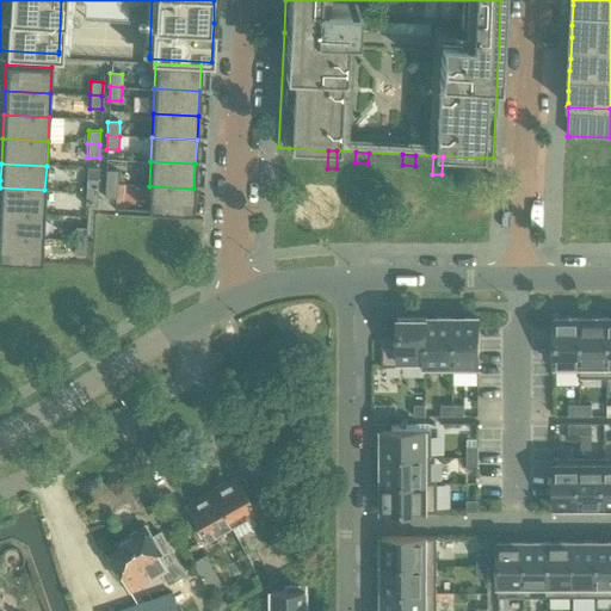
[(105,170),(105,184),(117,184),(117,171),(105,170)]
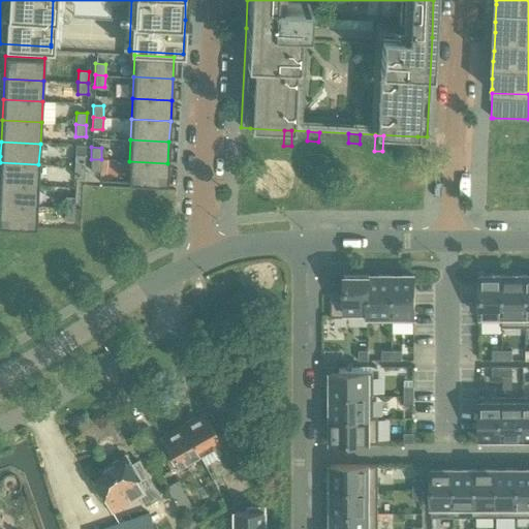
[(249,149),(247,182),(281,184),(283,151),(249,149)]
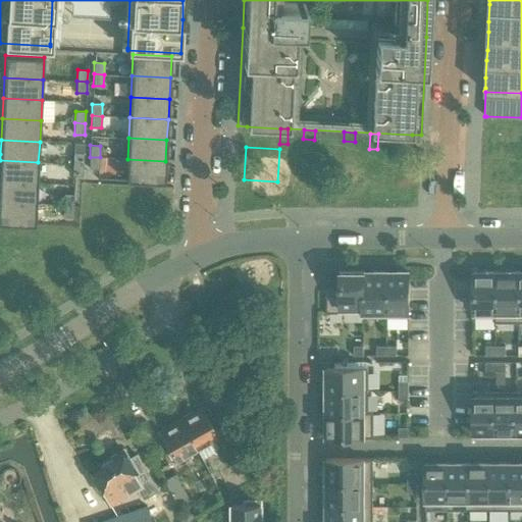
[(73,152),(72,164),(83,164),(84,153),(73,152)]
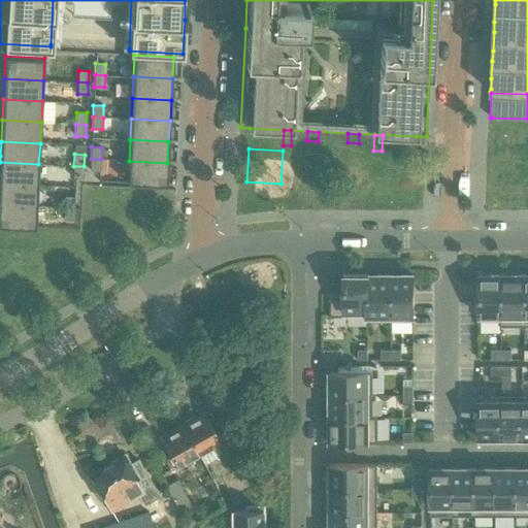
[(101,159),(91,159),(90,170),(100,171),(101,159)]
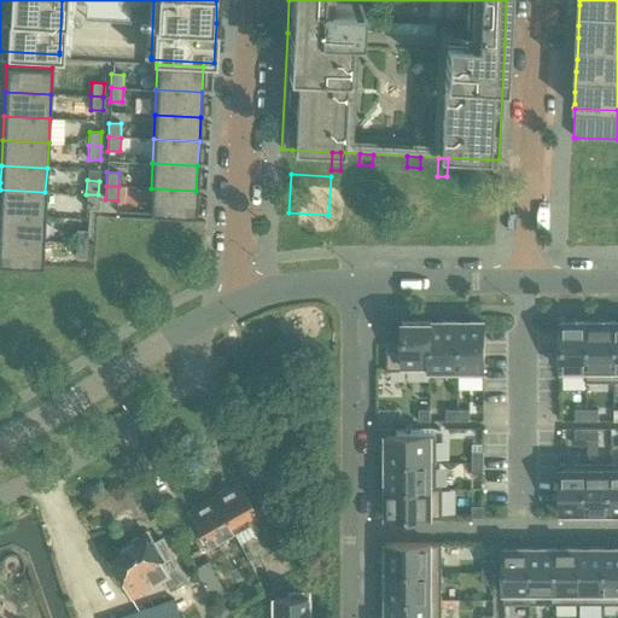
[(196,191),(151,188),(150,214),(194,216),(196,191)]
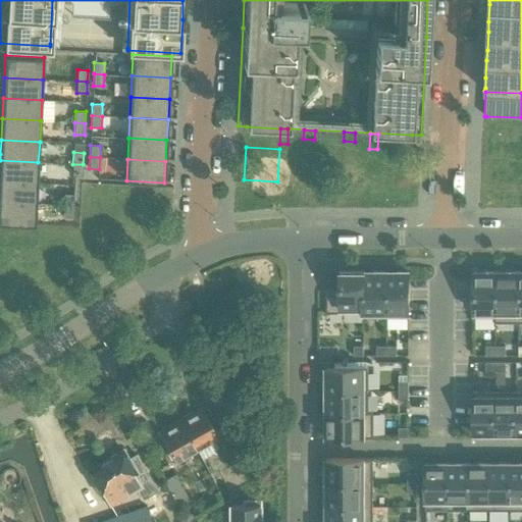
[(0,160),(0,180),(37,184),(38,162),(0,160)]
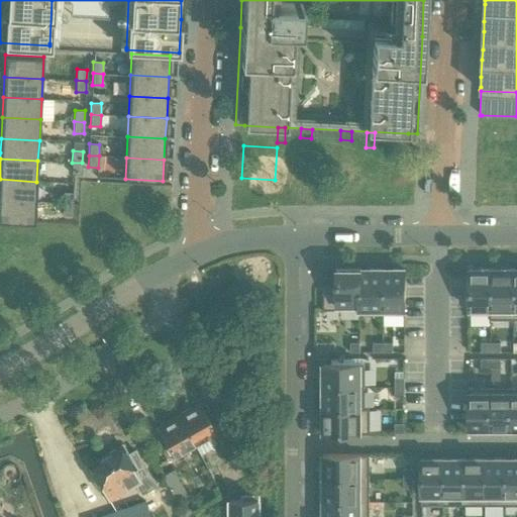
[(82,163),(72,163),(72,174),(82,175),(82,163)]
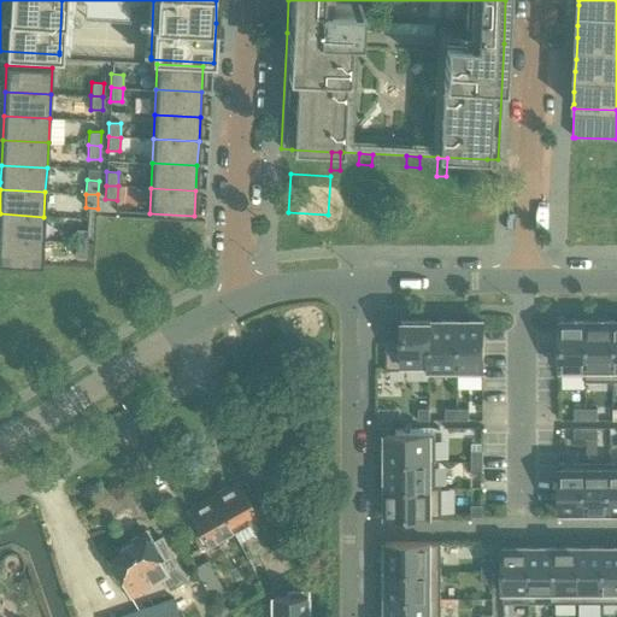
[(0,213),(0,238),(42,241),(43,217),(0,213)]
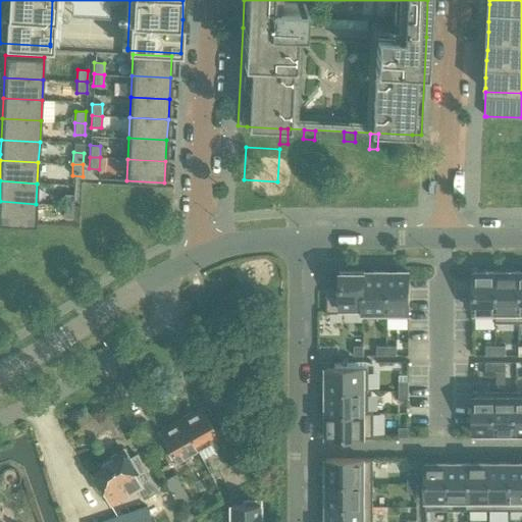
[(82,184),(82,194),(93,194),(93,185),(82,184)]
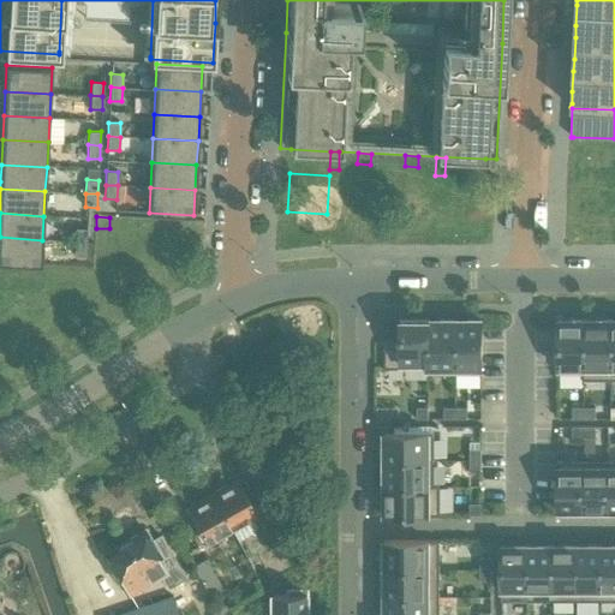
[(133,219),(132,237),(142,237),(143,219),(133,219)]
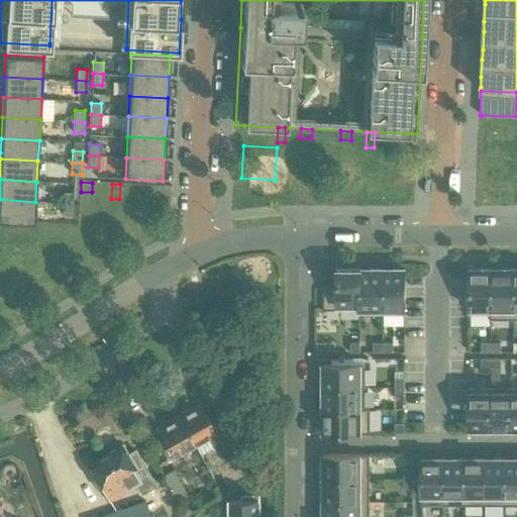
[(119,199),(118,221),(135,222),(139,228),(162,217),(163,186),(142,185),(141,201),(119,199)]
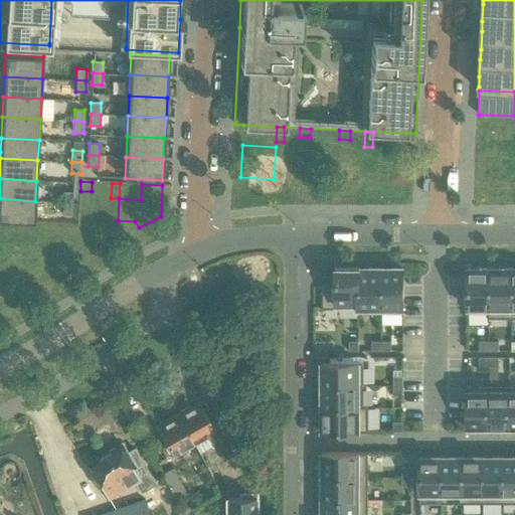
[(62,191),(62,202),(72,203),(72,191),(62,191)]
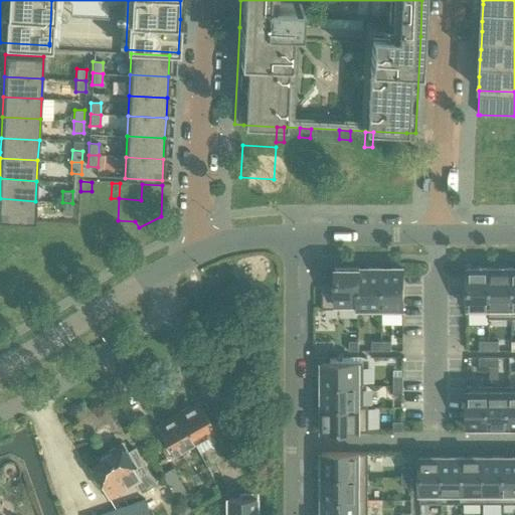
[(35,201),(0,198),(0,220),(33,222),(34,222),(35,201)]
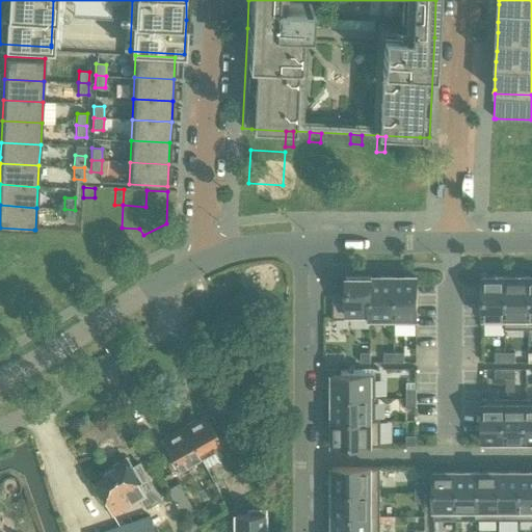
[(75,210),(64,209),(63,221),(74,221),(75,210)]
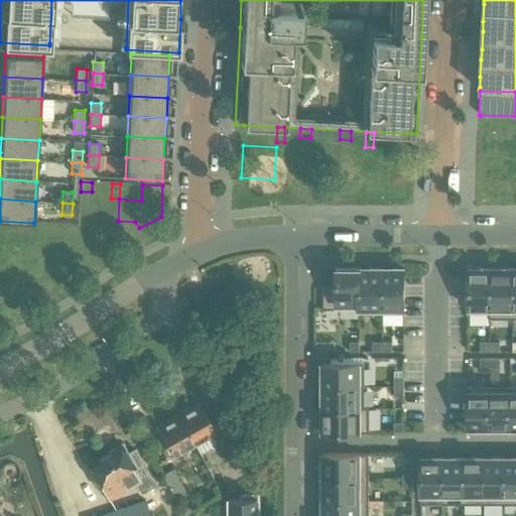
[(33,223),(32,238),(40,239),(41,224),(34,223),(33,223)]
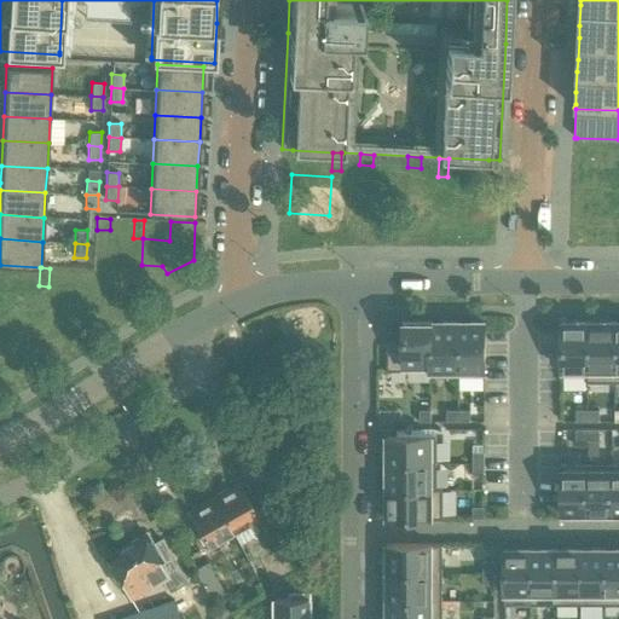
[(68,268),(67,279),(80,281),(81,270),(68,268)]
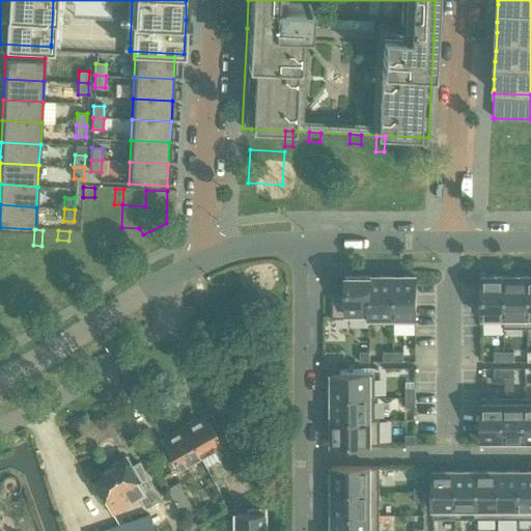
[(357,317),(368,317),(369,317),(369,276),(346,276),(346,300),(332,299),(332,317),(357,317)]
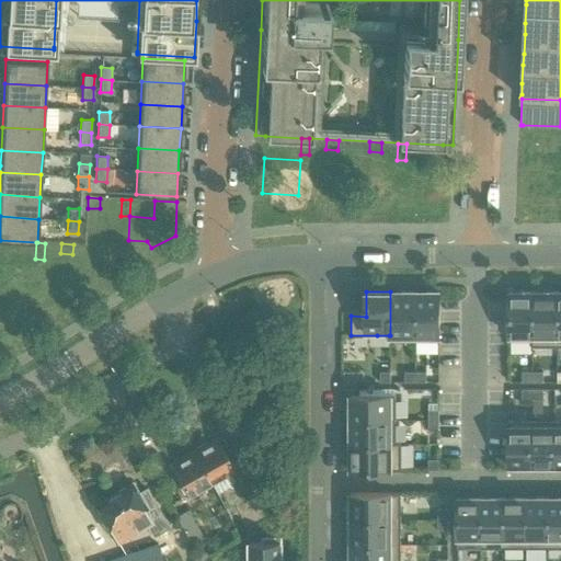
[(389,341),(415,341),(415,292),(390,292),(390,335),(389,335),(389,341)]
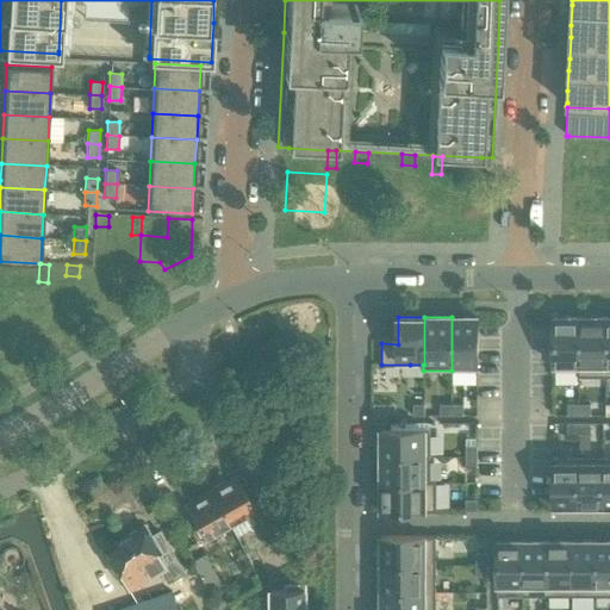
[(452,317),(452,371),(477,371),(477,317),(452,317)]
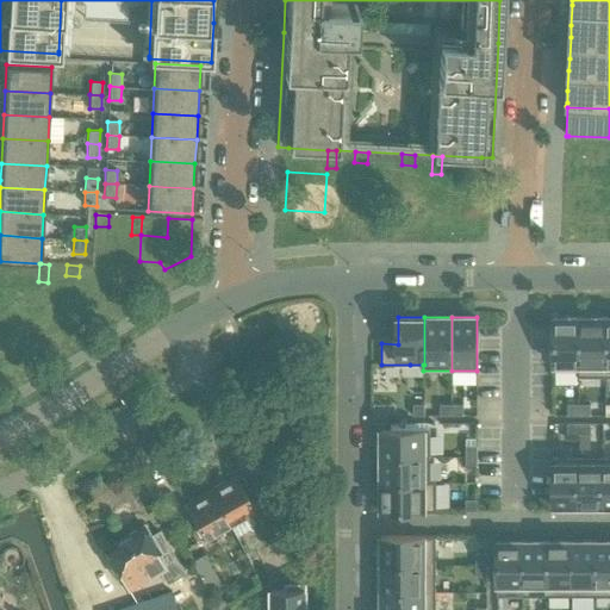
[(553,371),(578,371),(579,371),(579,317),(553,317),(553,371)]
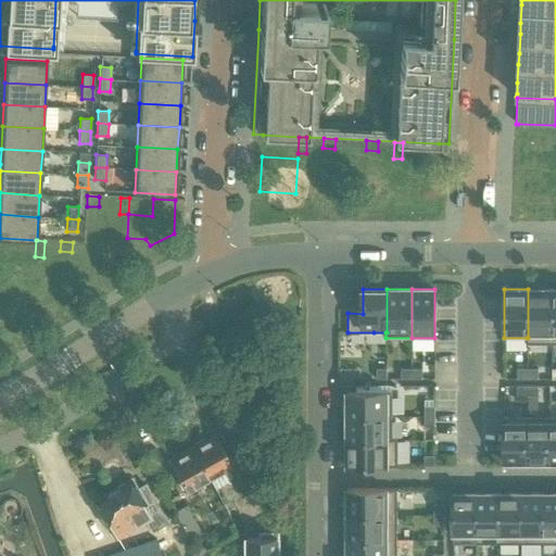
[(528,338),(527,338),(527,343),(553,343),(553,289),(528,289),(528,338)]
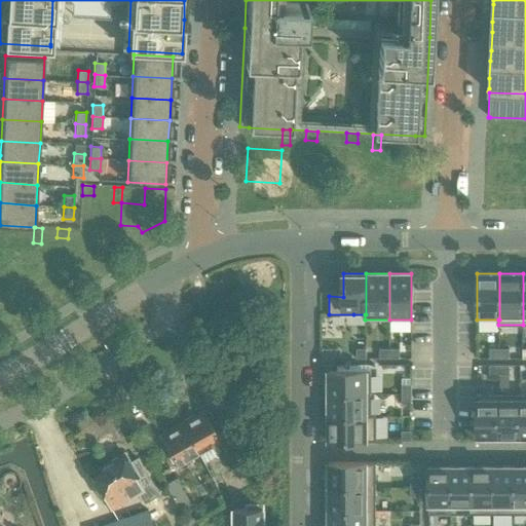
[(357,348),(357,359),(366,359),(366,348),(357,348)]
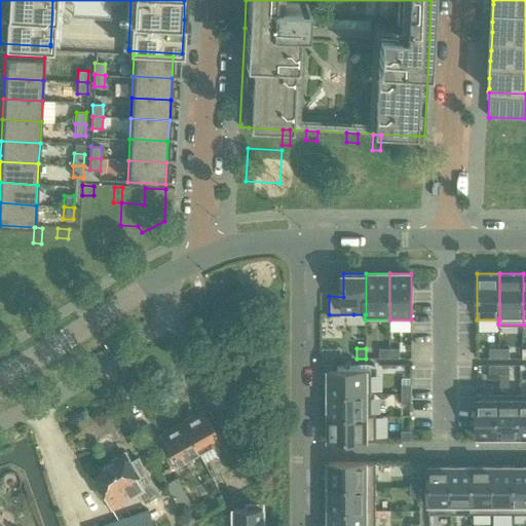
[(379,359),(389,359),(389,348),(379,348),(379,359)]
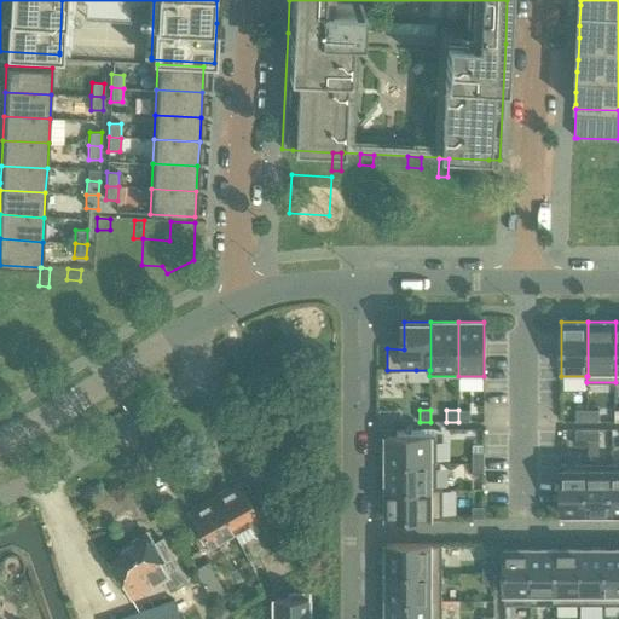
[(458,410),(458,422),(470,422),(470,410),(458,410)]
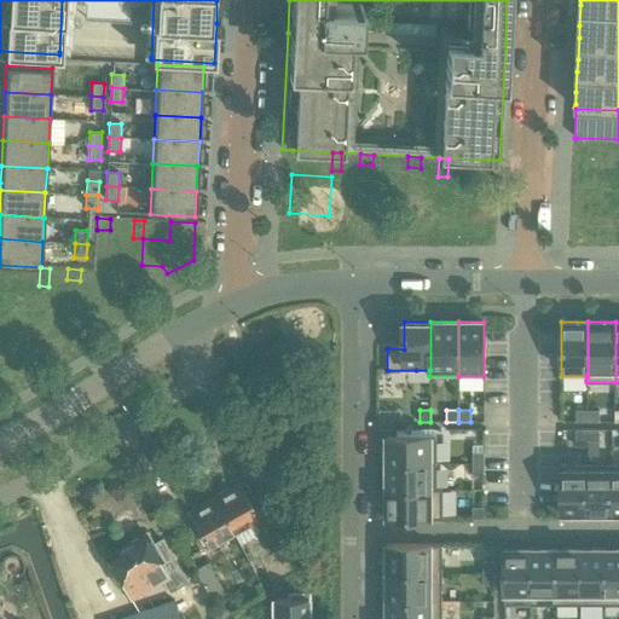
[(586,422),(586,410),(576,410),(576,422),(586,422)]
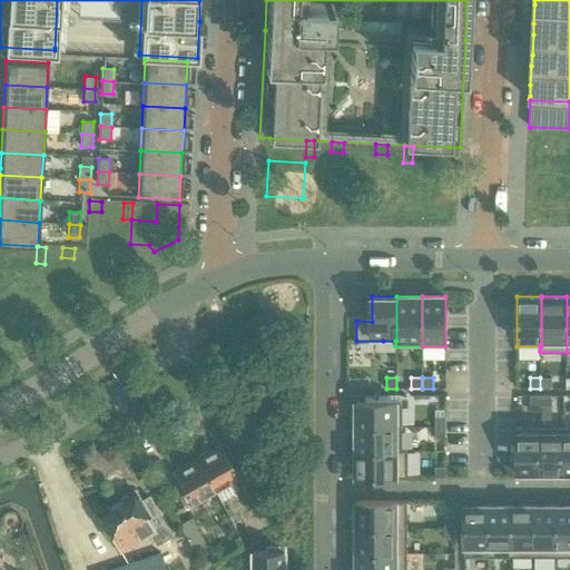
[(551,377),(540,377),(540,389),(551,389),(551,377)]
